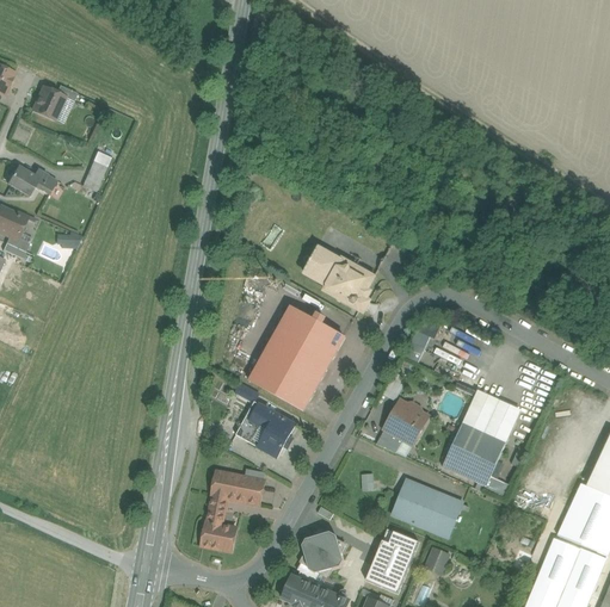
[(0,91),(4,93),(7,84),(8,84),(12,76),(11,76),(13,70),(0,64),(0,91)]
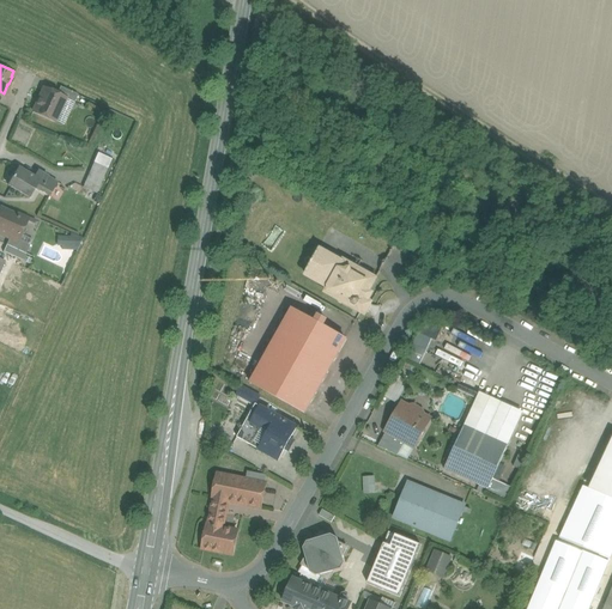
[(65,95),(43,85),(32,109),(54,119),(65,95)]
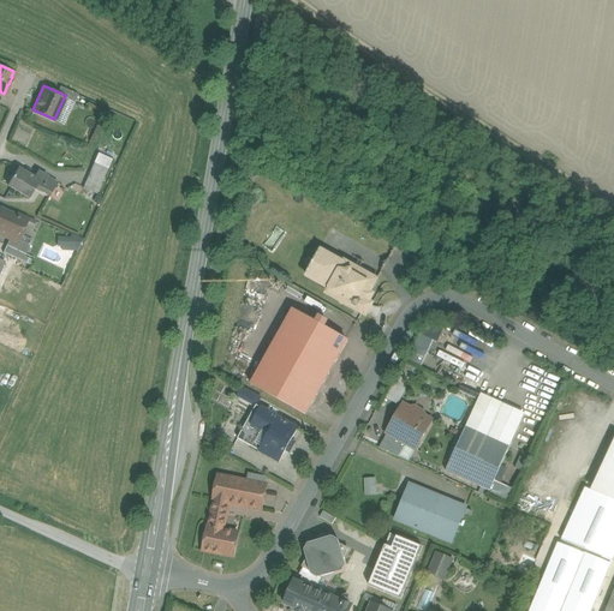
[(82,185),(97,191),(112,155),(96,149),(82,185)]
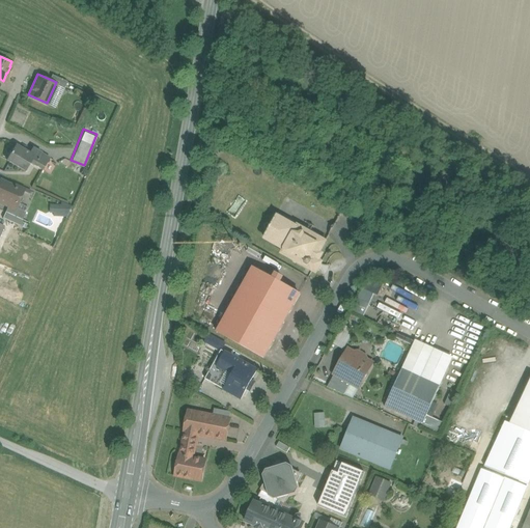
[(33,154),(16,144),(7,159),(26,168),(33,154)]
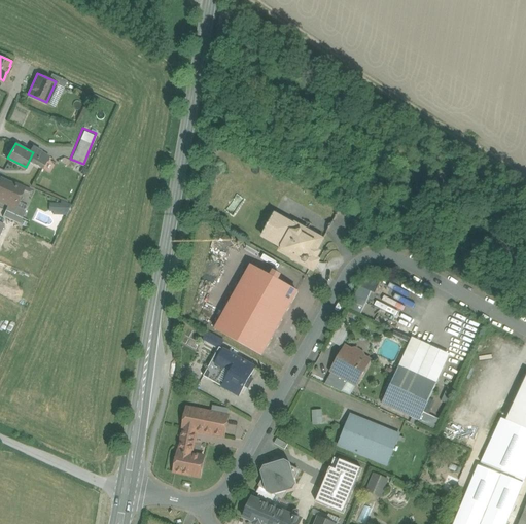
[(22,187),(0,177),(0,198),(14,205),(22,187)]
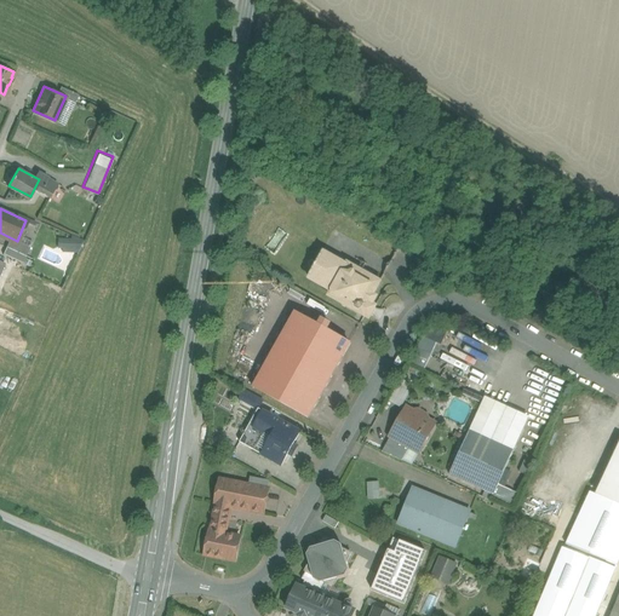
[(57,247),(80,248),(80,236),(57,235),(57,247)]
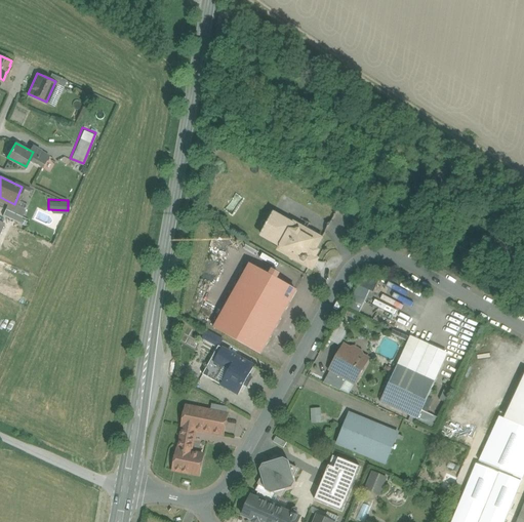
[(304,229),(303,225),(295,222),(291,223),(278,246),(291,253),(290,255),(306,265),(306,264),(312,254),(314,255),(316,252),(318,248),(316,247),(322,236),(312,231),(310,235),(303,231),(304,229)]
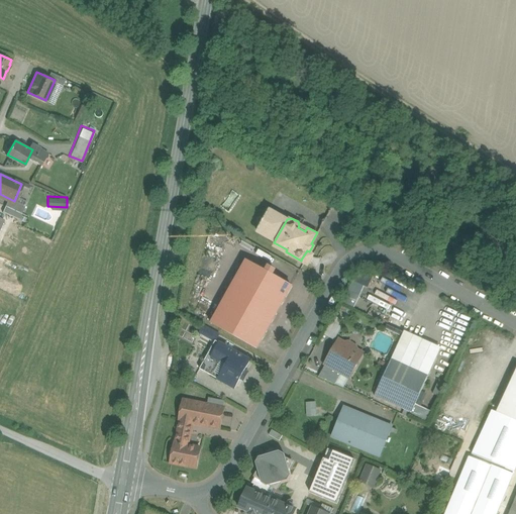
[(291,284),(245,259),(210,321),(255,346),(291,284)]
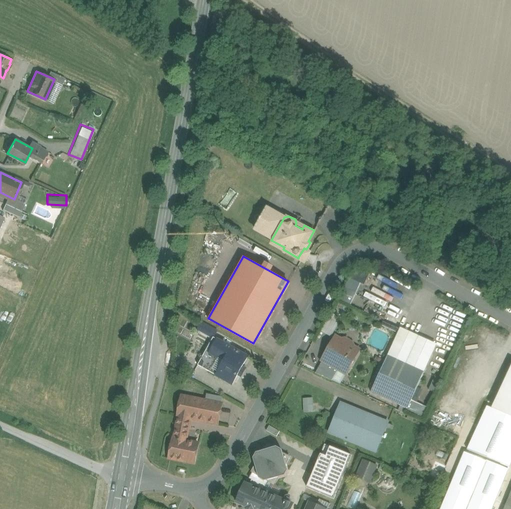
[(350,303),(356,291),(345,286),(339,298),(350,303)]
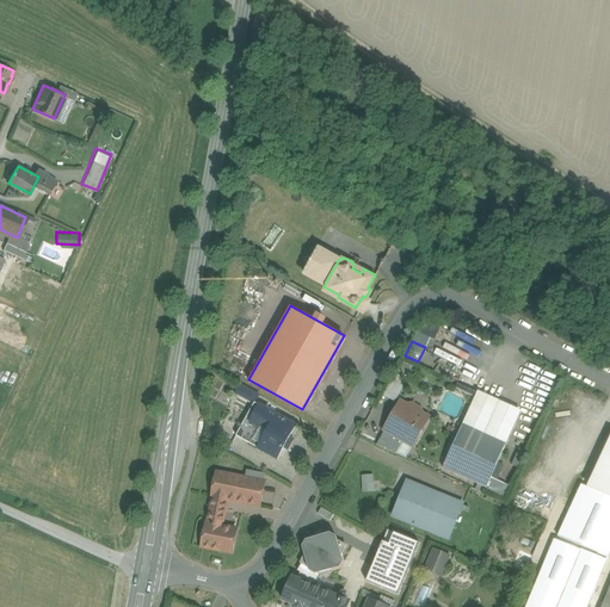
[(390,377),(382,392),(394,400),(404,384),(390,377)]
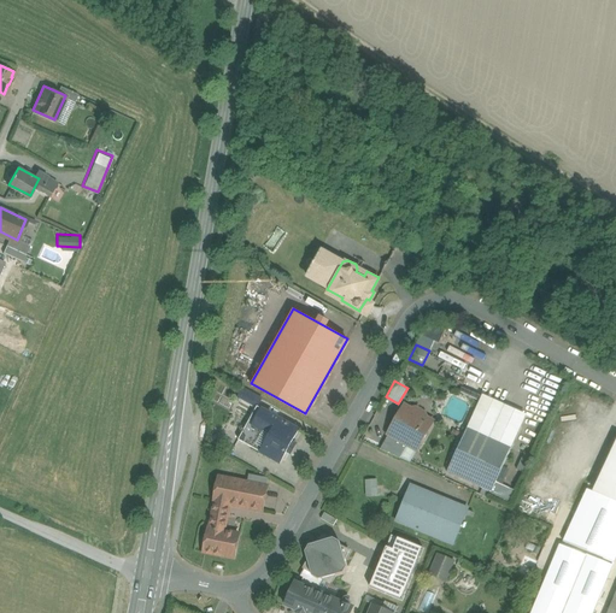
[(468,384),(462,382),(459,389),(476,395),(479,390),(467,387),(468,384)]
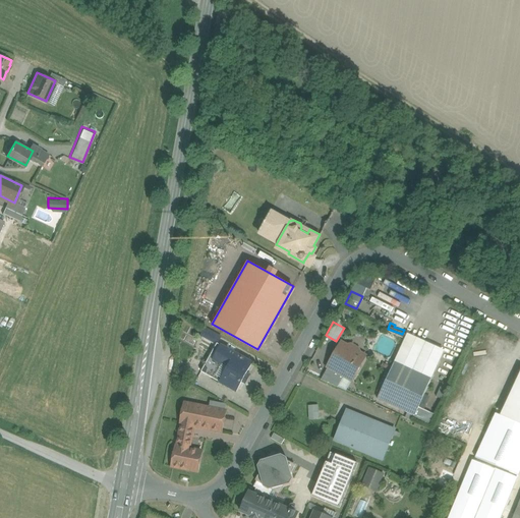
[(394,359),(430,377),(444,348),(407,332),(394,359)]
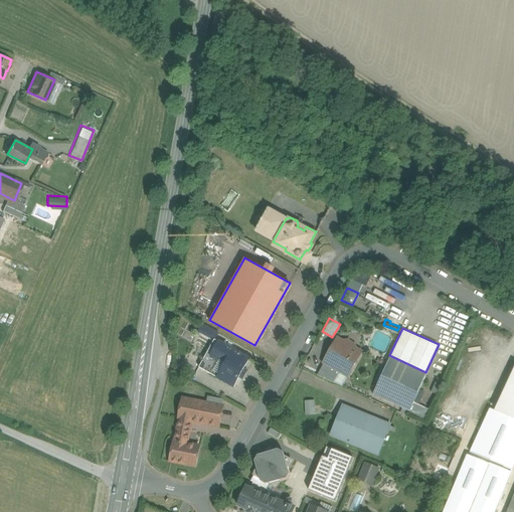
[(345,341),(336,336),(323,360),(340,370),(347,358),(348,359),(348,358),(354,362),(361,350),(352,345),(354,342),(346,338),(345,341)]
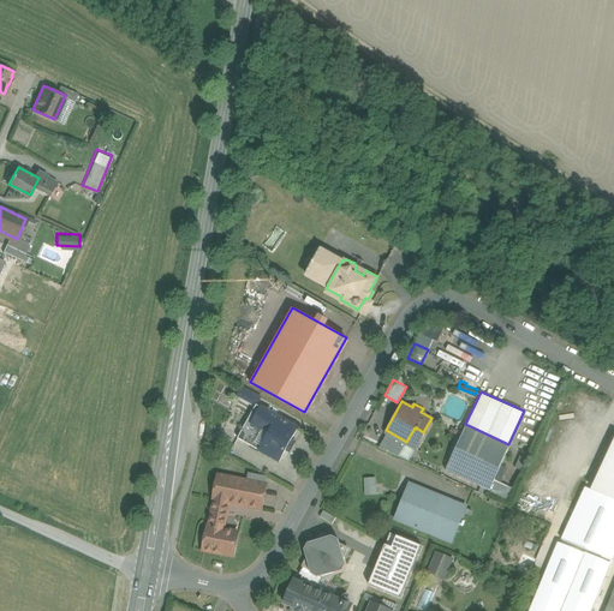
[(297,425),(256,402),(237,436),(250,443),(279,459),(297,425)]
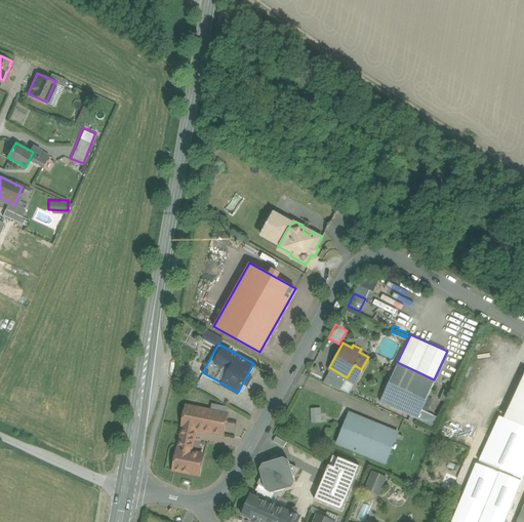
[(409,413),(416,416),(420,408),(427,395),(434,379),(397,362),(379,400),(409,413)]
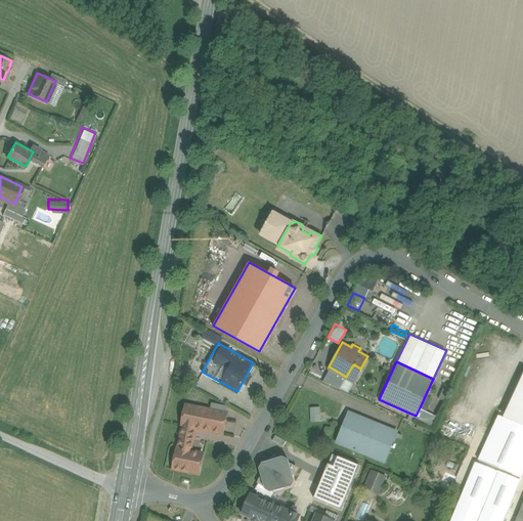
[(522,372),(503,416),(522,425),(522,372)]
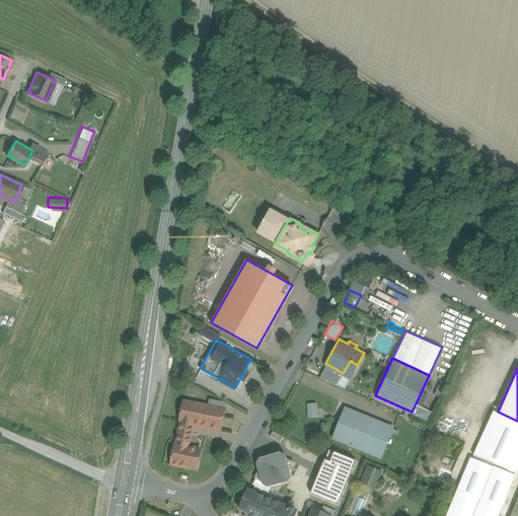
[(440,379),(434,392),(440,395),(446,382),(440,379)]
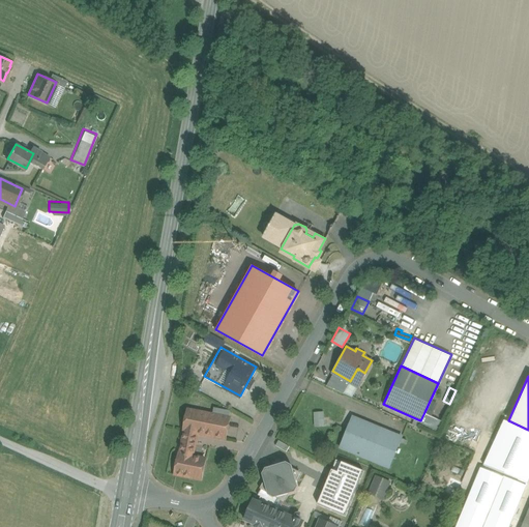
[(431,399),(424,412),(431,414),(437,401),(431,399)]
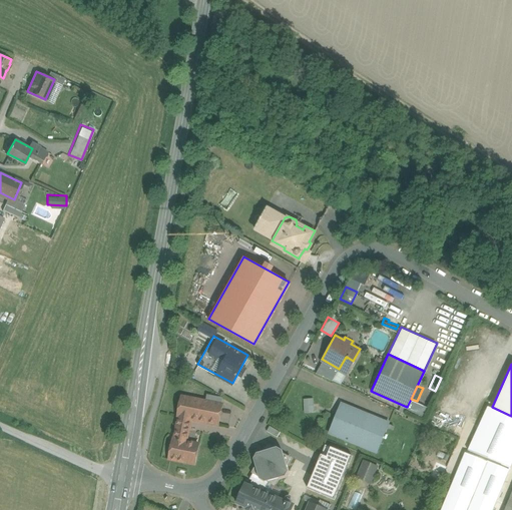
[(221,403),(181,395),(177,414),(178,415),(173,438),(172,437),(168,457),(182,459),(182,460),(194,462),(197,442),(185,440),(190,417),(217,423),(221,403)]
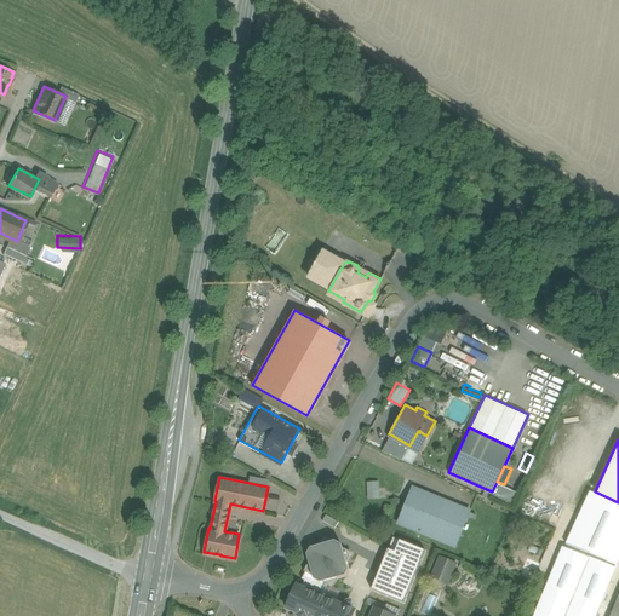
[(378,479),(366,479),(367,496),(379,496),(378,479)]
